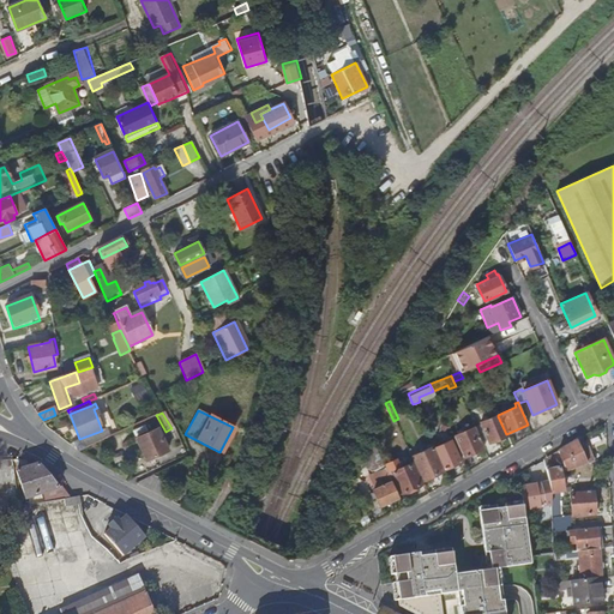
[(480,425),(487,440),(488,443),(507,435),(506,434),(498,416),(480,423),(480,425)]
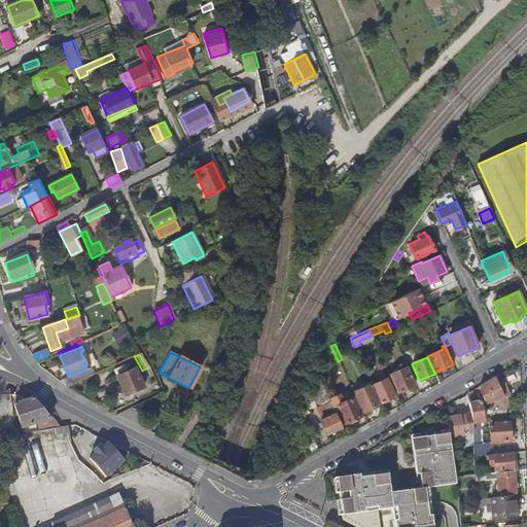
[(413,380),(418,378),(412,364),(408,366),(413,380)]
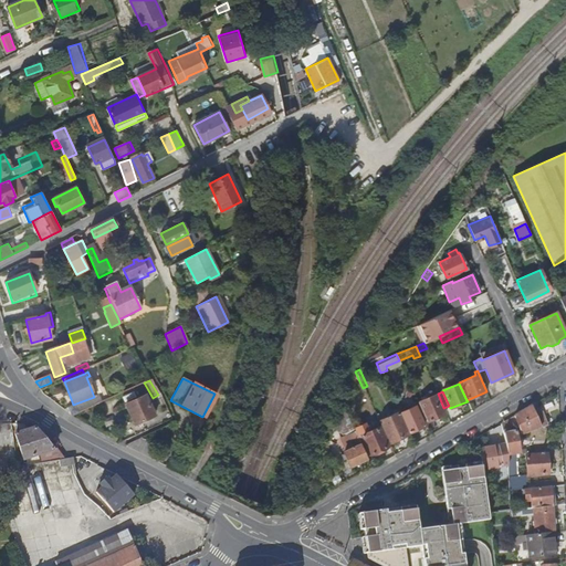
[(418,402),(427,422),(446,413),(443,408),(438,394),(418,402)]
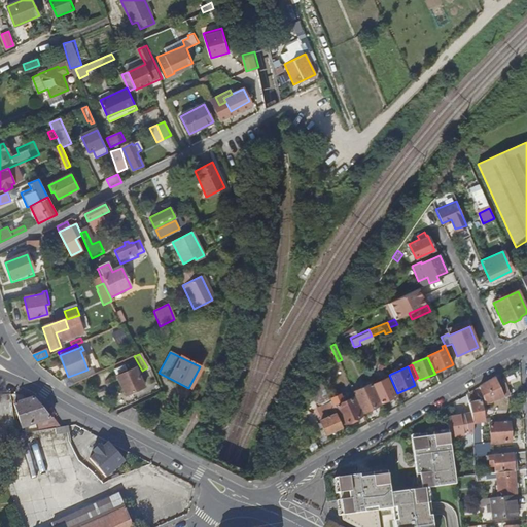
[(91,367),(88,370),(68,377),(72,386),(94,375),(91,367)]
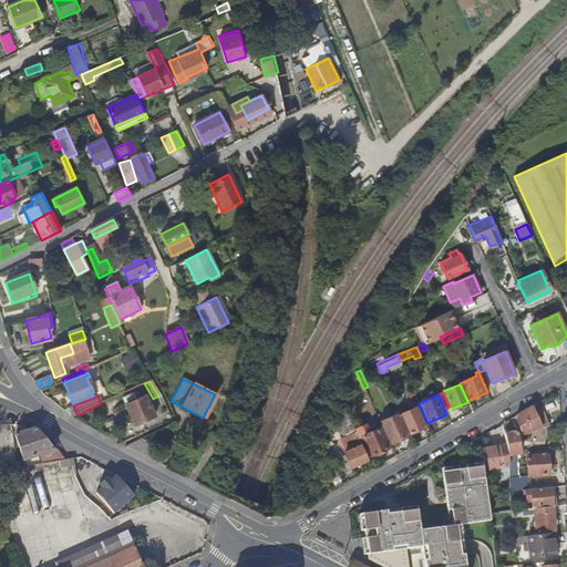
[(143,395),(124,405),(134,425),(154,415),(143,395)]
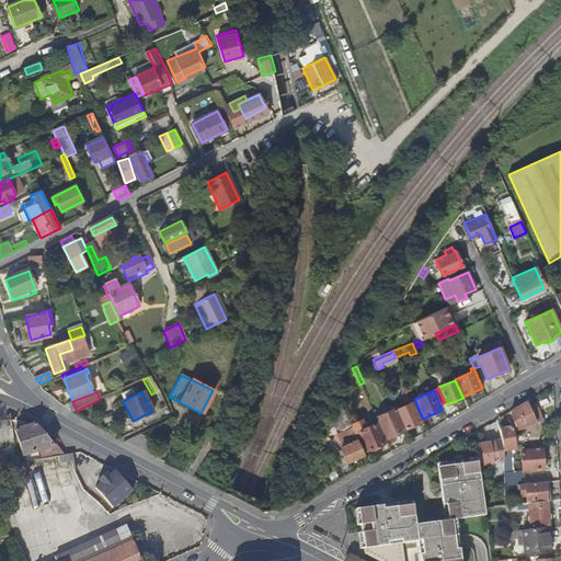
[(503,451),(510,450),(515,449),(512,430),(504,431),(503,424),(510,421),(514,422),(516,421),(518,424),(522,427),(544,415),(538,407),(536,408),(530,399),(497,419),(503,451)]
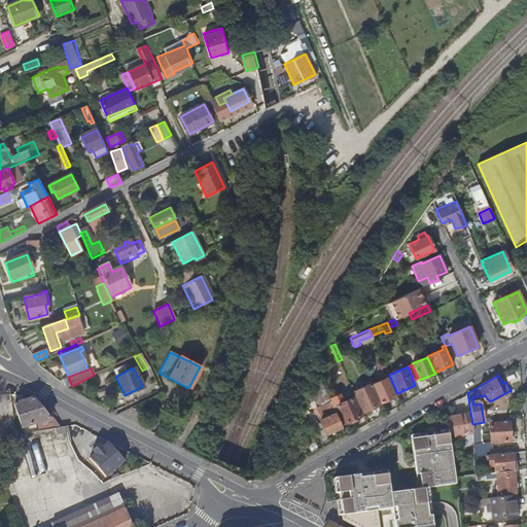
[(372,384),(381,403),(394,396),(387,378),(372,384)]
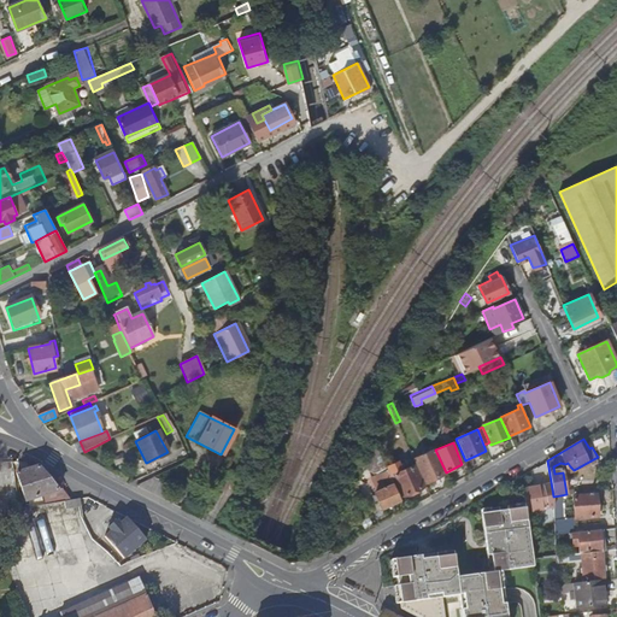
[(435,450),(413,459),(424,482),(446,472),(435,450)]
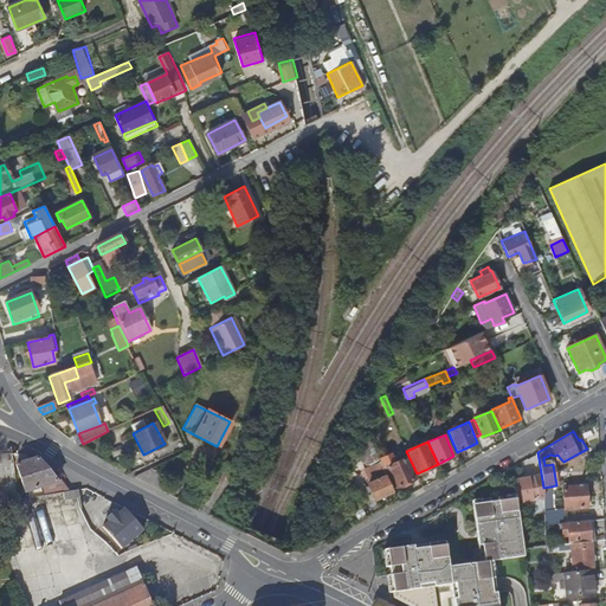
[(400,444),(391,447),(393,455),(403,450),(400,444)]
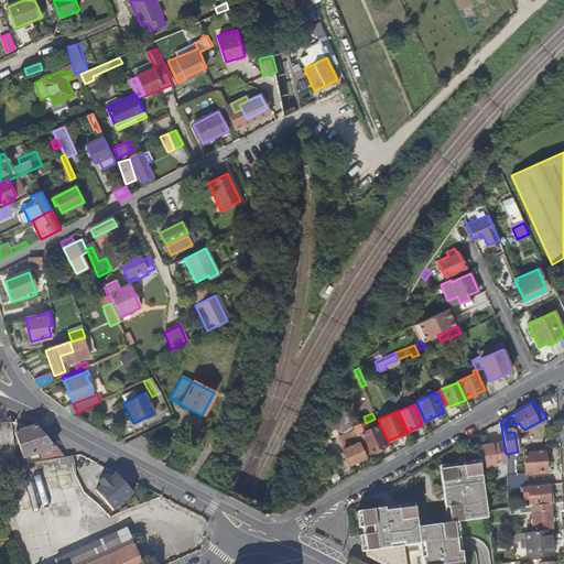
[(378,425),(359,434),(368,453),(387,445),(378,425)]
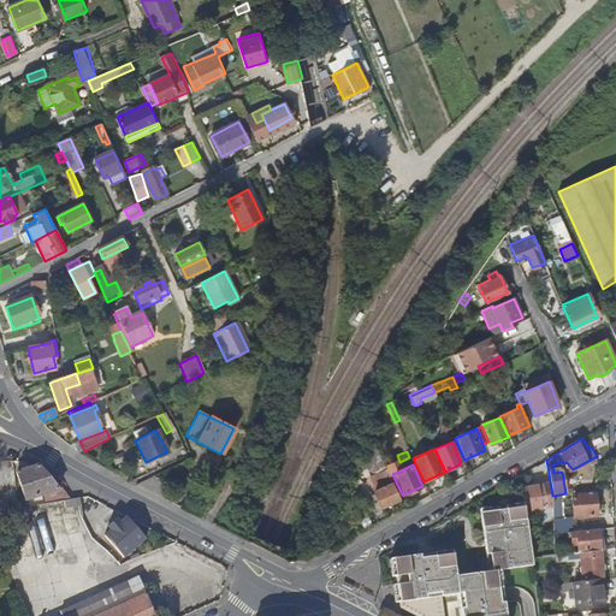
[(55,491),(40,467),(17,474),(25,502),(41,497),(43,504),(64,501),(69,501),(61,489),(55,491)]
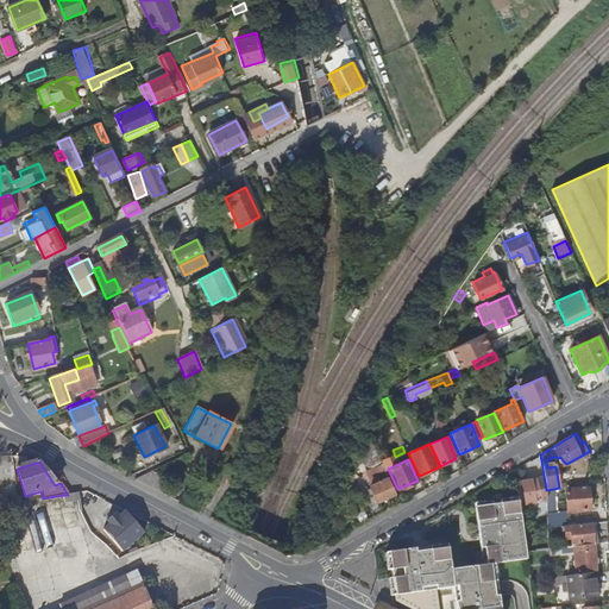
[(377,502),(395,493),(381,464),(374,468),(380,482),(370,487),(377,502)]
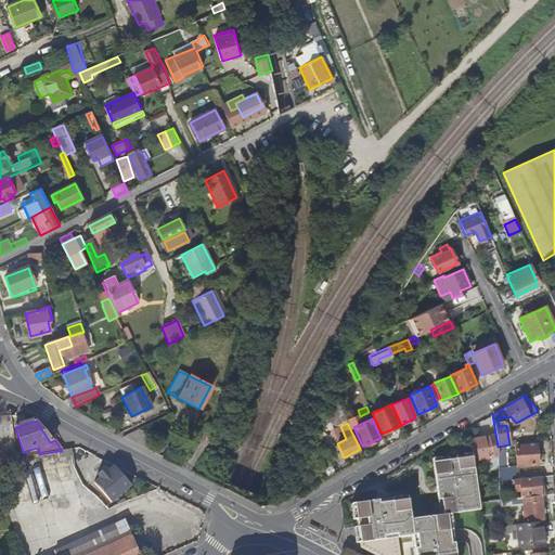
[(470,440),(473,456),(473,460),(491,457),(489,437),(470,440)]
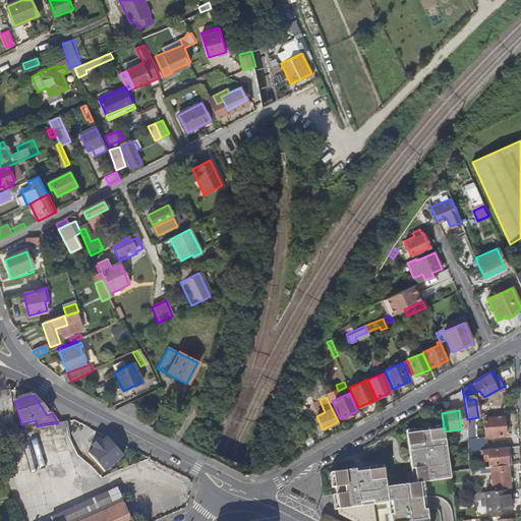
[(504,417),(484,418),(485,438),(505,436),(504,417)]
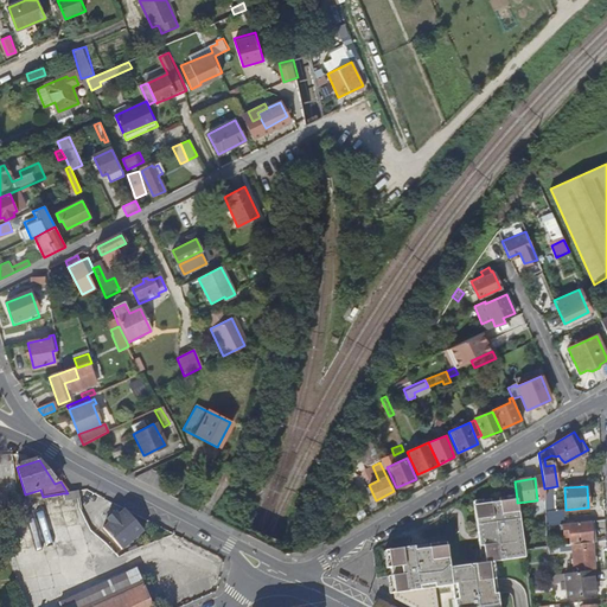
[(551,487),(544,489),(545,513),(554,513),(551,487)]
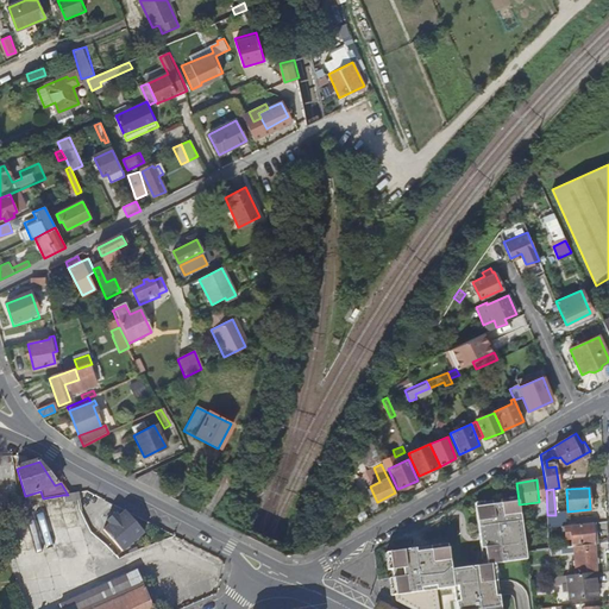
[(526,552),(519,504),(519,501),(475,507),(482,564),(495,562),(527,557),(526,552)]
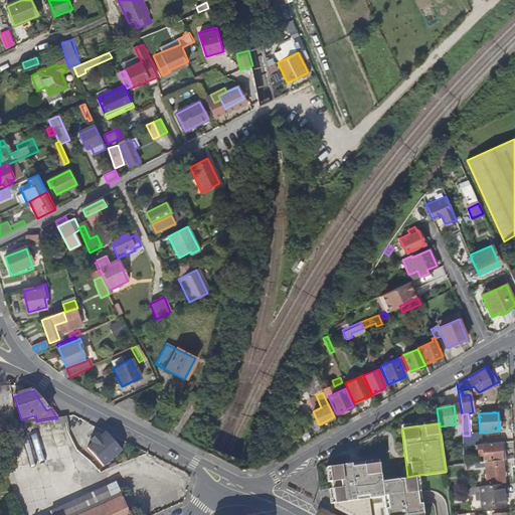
[(76,426),(67,431),(76,451),(91,462),(93,460),(100,468),(112,458),(96,439),(87,447),(83,443),(76,426)]
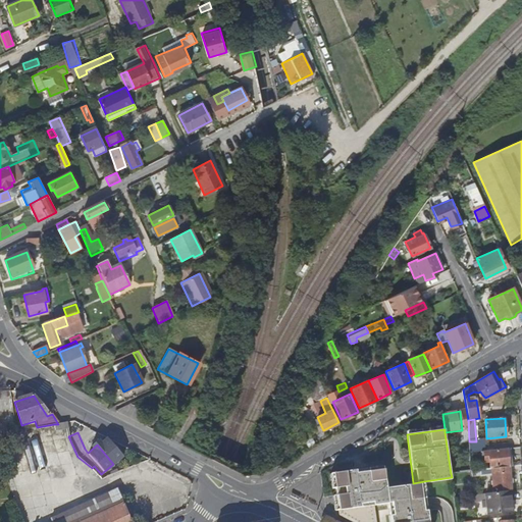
[(481,440),(476,441),(469,441),(470,453),(483,452),(481,440)]
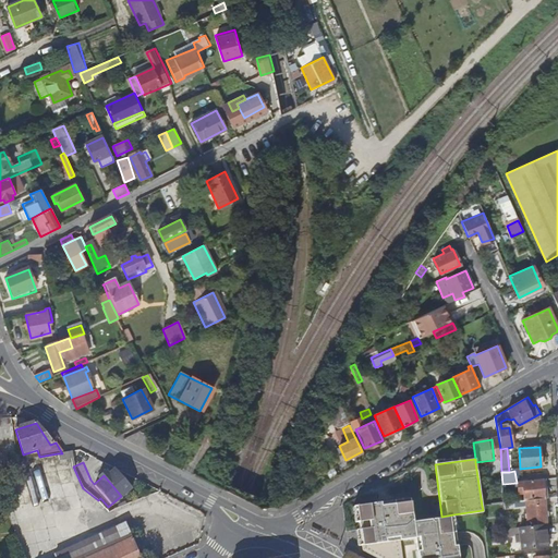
[(525,500),(544,498),(547,498),(545,478),(519,483),(520,494),(524,494),(525,500)]
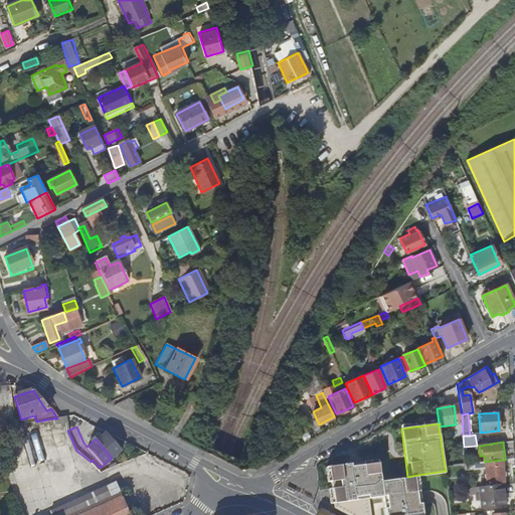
[(383,500),(380,480),(377,459),(329,466),(335,510),(345,514),(371,514),(369,502),(383,500)]
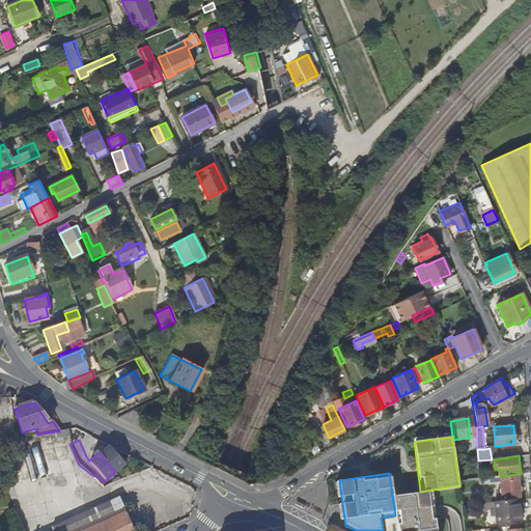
[(518,474),(500,476),(480,478),(480,483),(501,481),(502,487),(499,487),(500,492),(502,492),(502,497),(496,497),(496,502),(520,500),(518,474)]
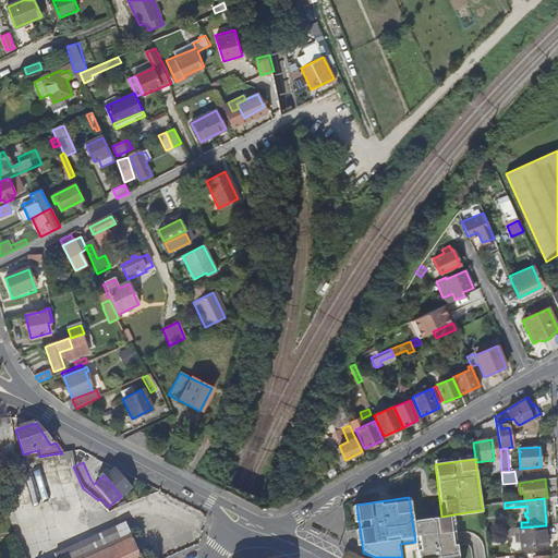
[(458,557),(453,514),(441,517),(412,520),(415,542),(417,557),(458,557)]
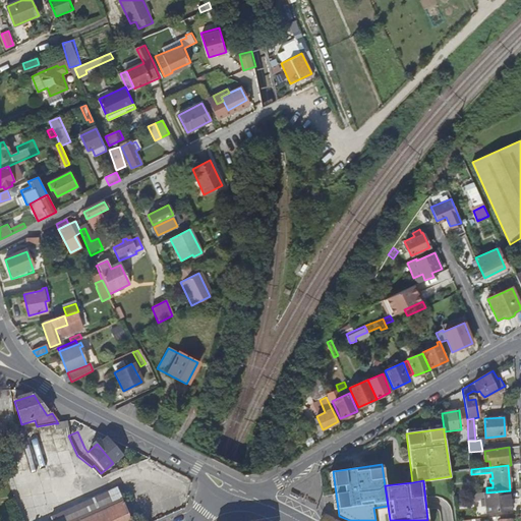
[(51,520),(79,520),(120,503),(114,489),(50,519),(51,520)]
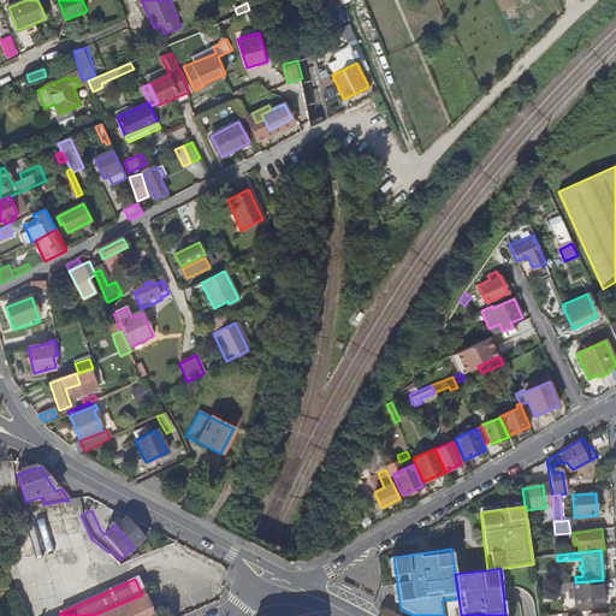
[(573,591),(574,598),(575,608),(602,605),(600,582),(562,586),(562,592),(568,591),(573,591)]
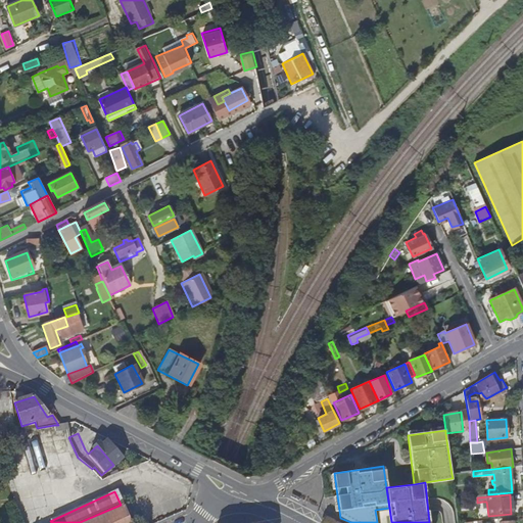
[(129,522),(121,505),(80,522),(129,522)]
